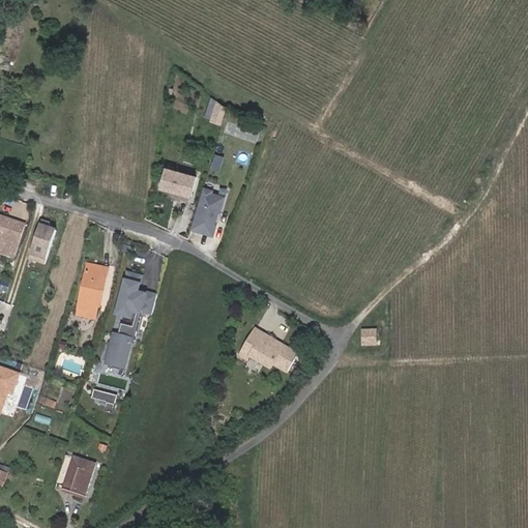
[(218,169),(223,154),(213,151),(209,167),(218,169)]
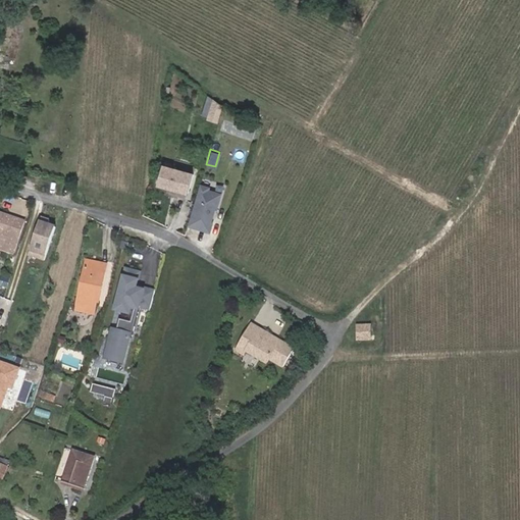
[(192,173),(161,165),(156,182),(187,191),(192,173)]
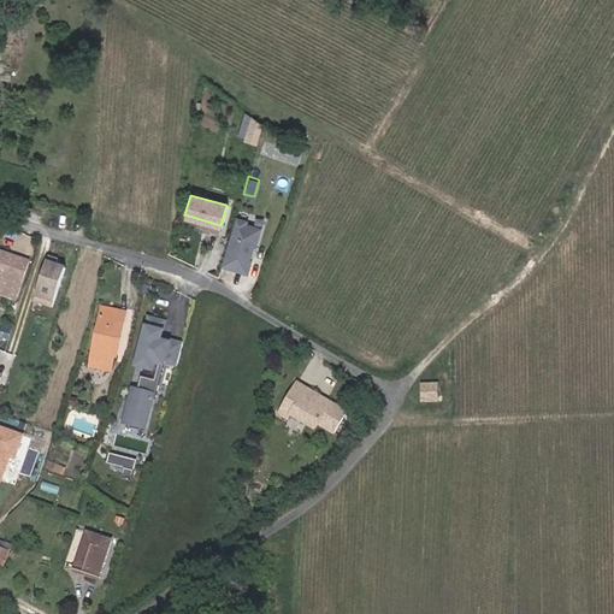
[(261,224),(235,217),(220,267),(247,275),(261,224)]
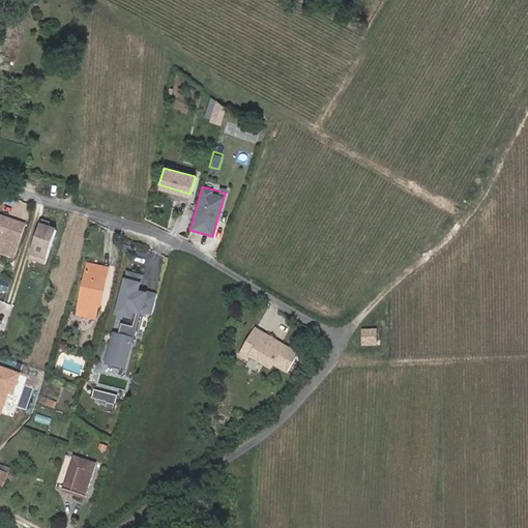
[(6,214),(0,211),(0,251),(12,255),(24,221),(13,217),(12,221),(7,218),(6,214)]
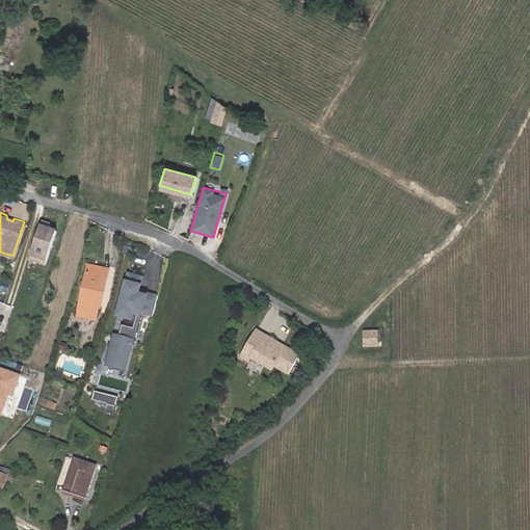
[(181,228),(189,229),(190,216),(182,215),(181,228)]
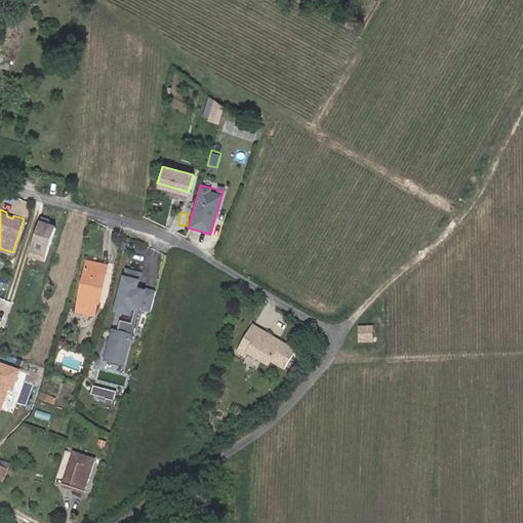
[(57,225),(40,219),(29,254),(46,259),(57,225)]
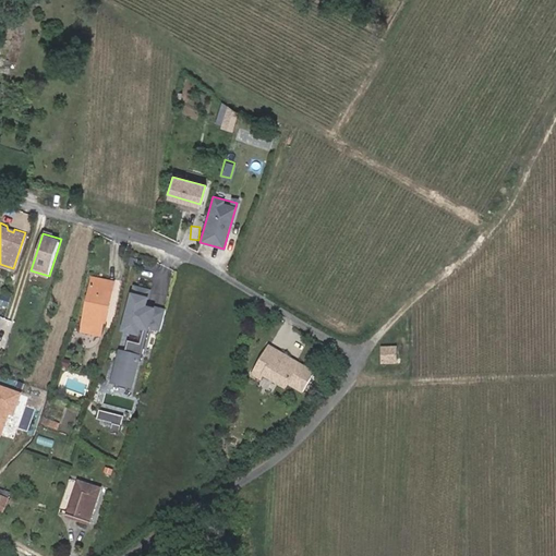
[(81,317),(89,318),(98,277),(91,276),(81,317)]
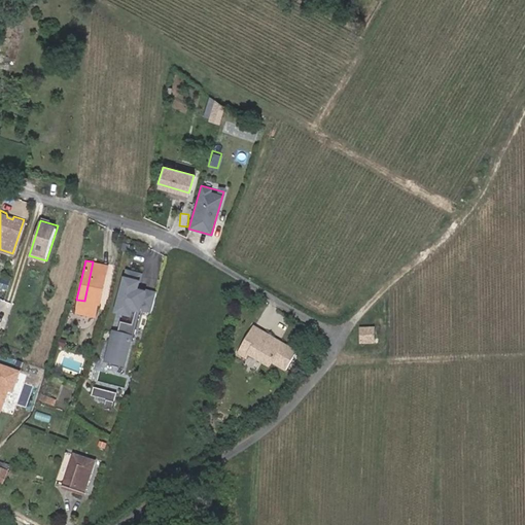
[(93,261),(84,301),(98,303),(106,265),(93,261)]
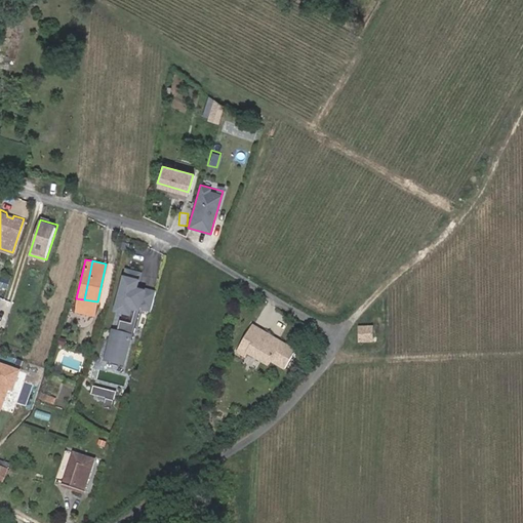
[(125,270),(116,304),(134,309),(130,322),(119,319),(116,331),(114,330),(106,359),(109,360),(108,362),(119,365),(120,363),(122,364),(129,338),(131,339),(139,308),(150,310),(155,291),(144,289),(144,291),(135,289),(136,287),(139,273),(125,270)]
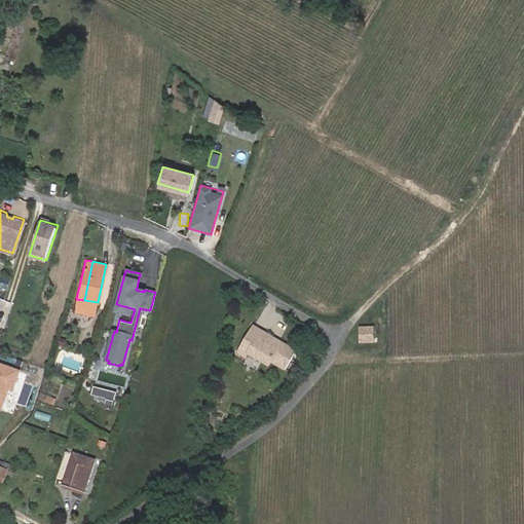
[(251,325),(234,351),(244,357),(246,352),(265,365),(268,361),(282,370),(293,351),(251,325)]
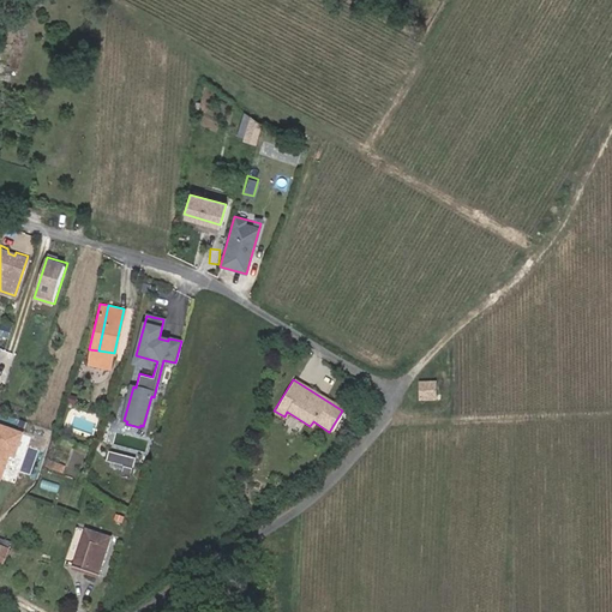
[(433,379),(418,381),(419,399),(435,397),(433,379)]
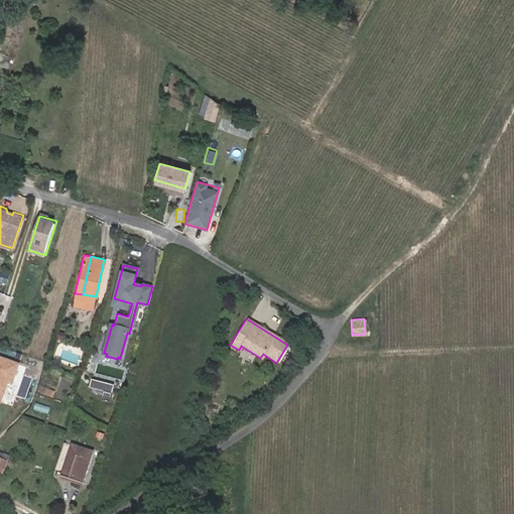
[(18,362),(0,356),(0,398),(6,381),(11,382),(18,362)]
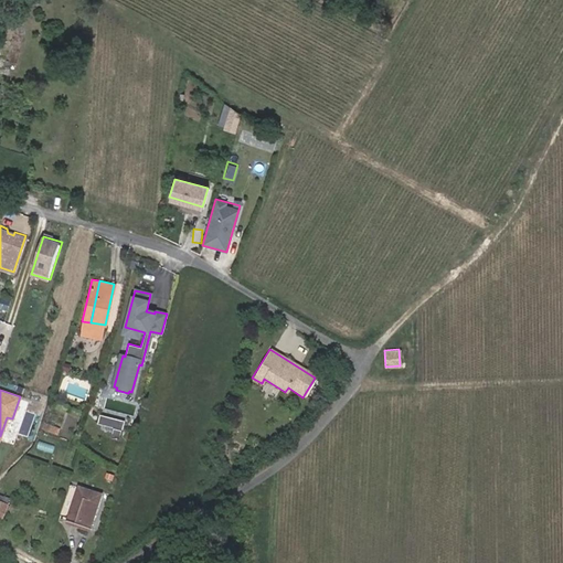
[(121,429),(124,422),(99,415),(97,423),(112,427),(121,429)]
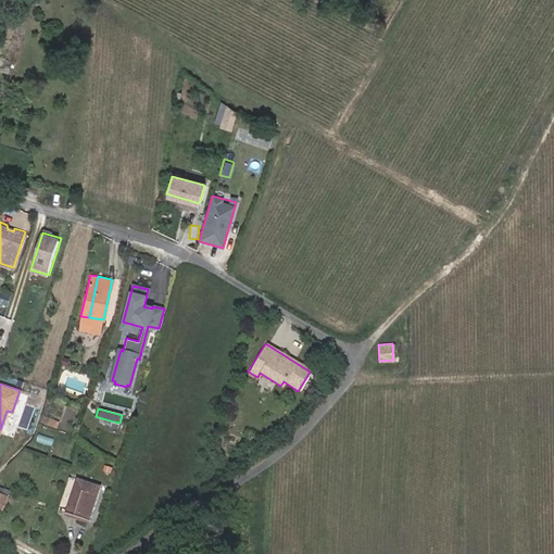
[(54,426),(57,418),(41,414),(39,422),(54,426)]
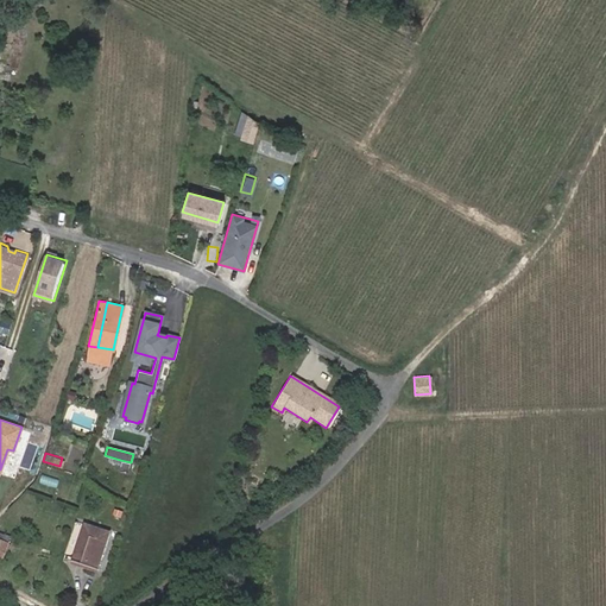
[(128,469),(131,462),(120,460),(118,467),(128,469)]
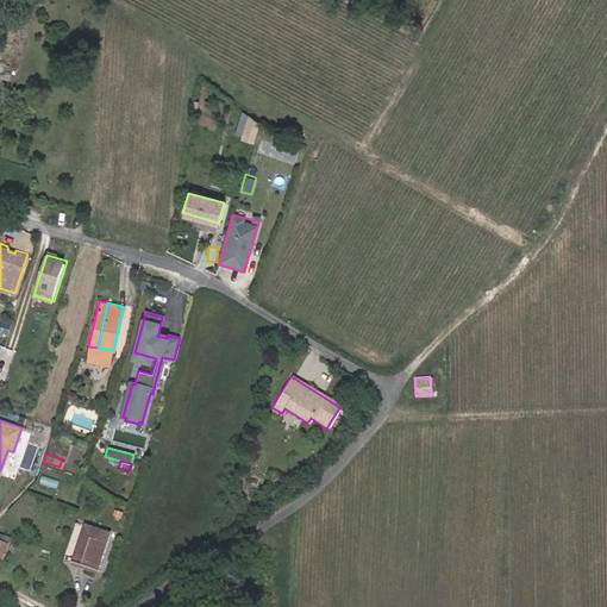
[(83,523),(70,559),(97,568),(110,531),(83,523)]
